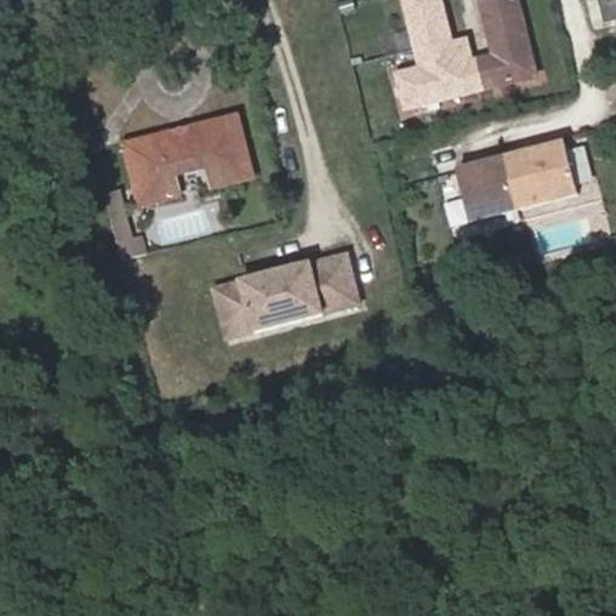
[(456,61),(452,41),(446,43),(435,0),(401,0),(418,67),(394,73),(403,107),(532,73),(513,0),(478,0),(491,52),(466,58),(456,61)]
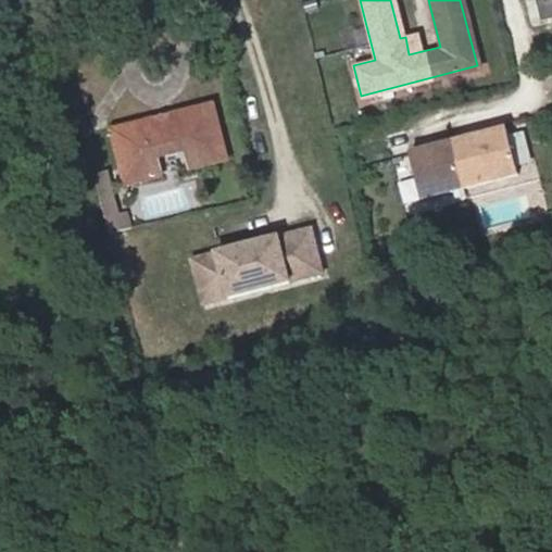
[(536,0),(538,15),(551,12),(551,0),(536,0)]
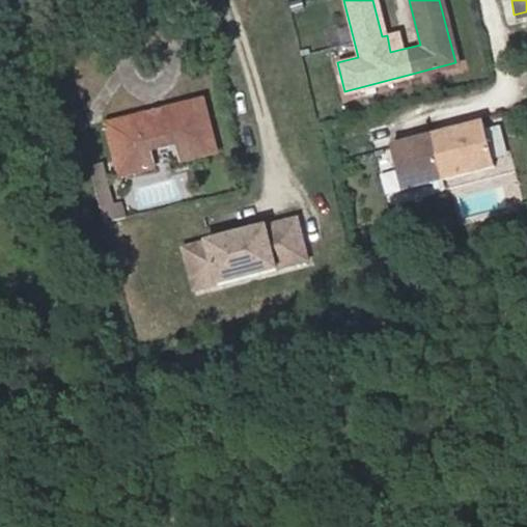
[(394,34),(387,35),(390,52),(398,50),(394,34)]
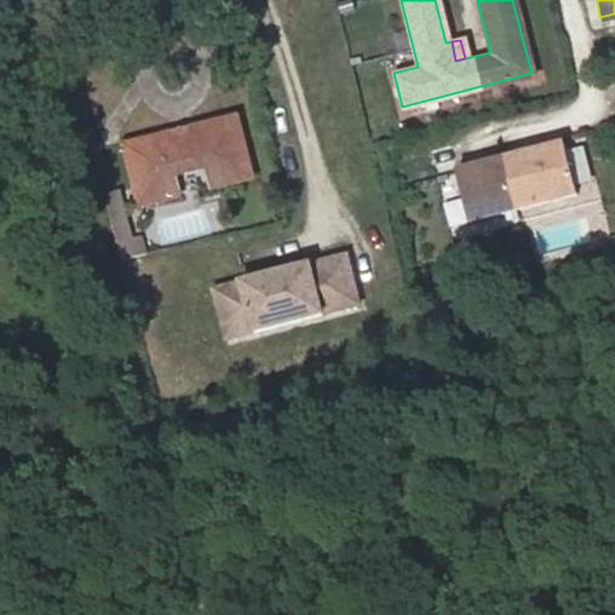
[(162,172),(178,167),(210,160),(217,183),(254,173),(239,111),(189,124),(190,137),(180,138),(176,126),(128,138),(144,202),(168,196),(162,172)]
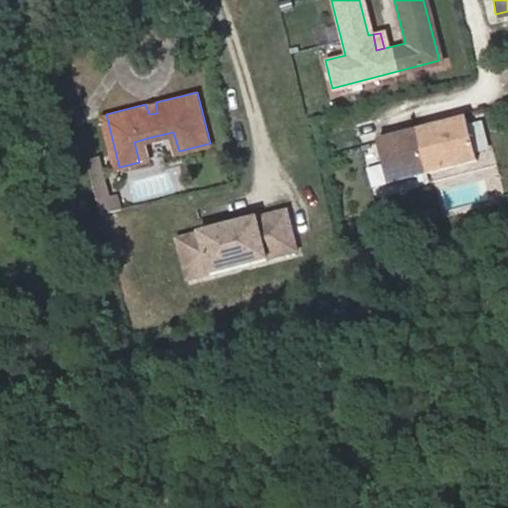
[(157,113),(156,102),(145,104),(149,114),(157,113)]
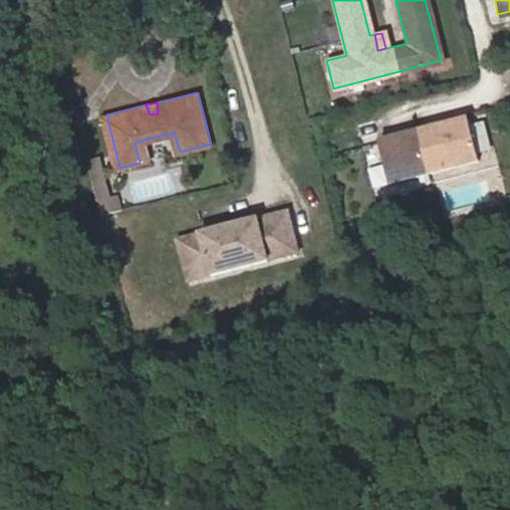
[(414,126),(425,168),(475,155),(464,112),(414,126)]
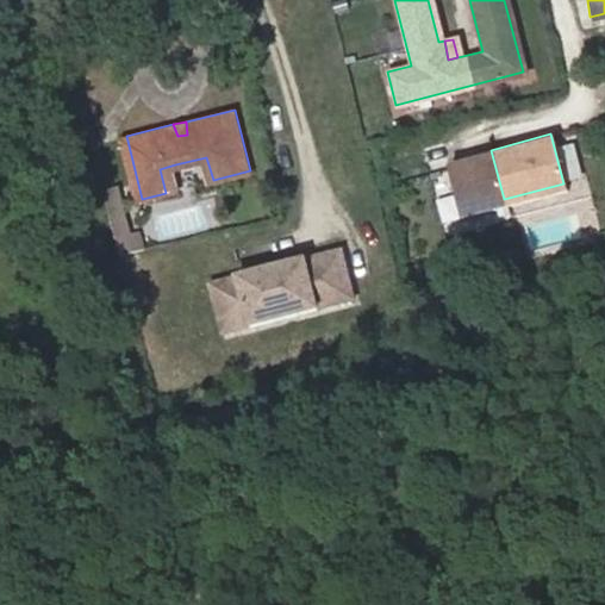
[(491,150),(444,162),(457,211),(504,199),(491,150)]
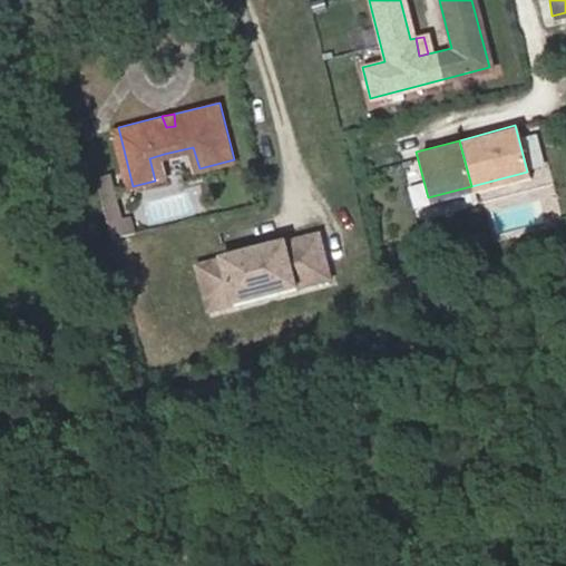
[(168,176),(164,154),(149,158),(155,181),(168,176)]
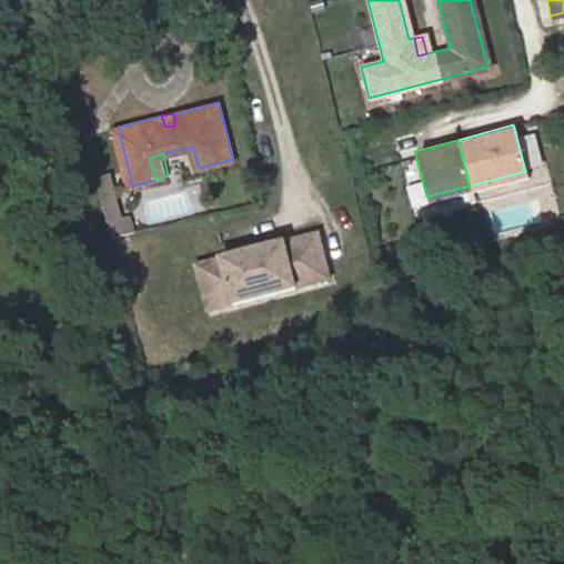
[(96,178),(106,220),(122,215),(112,173),(96,178)]
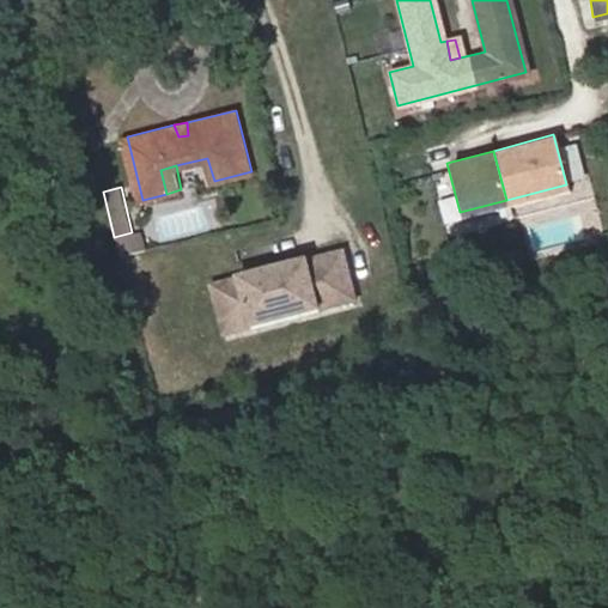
[(114,237),(117,251),(149,244),(145,229),(132,232),(114,237)]
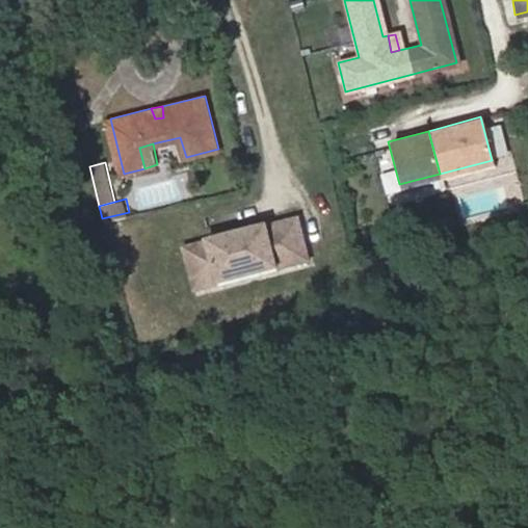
[(296,214),(178,244),(190,293),(309,263),(296,214)]
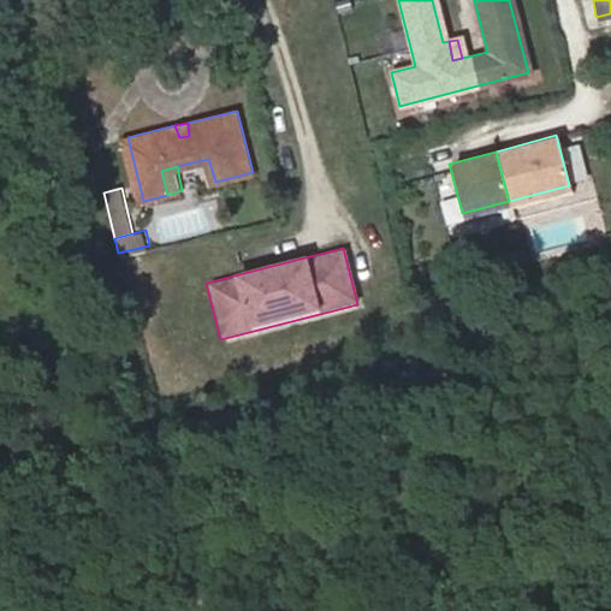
All buildings are outlined.
